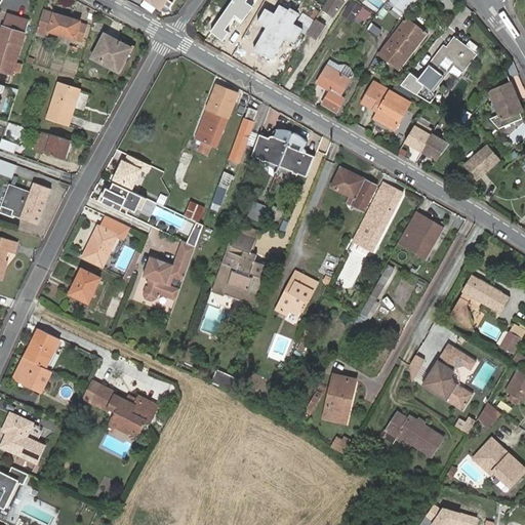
[(149,0),(161,8),(164,3),(170,7),(174,2),(170,0),(149,0)]
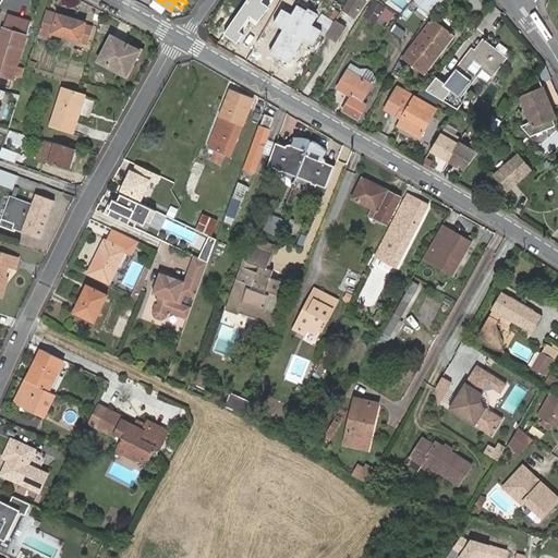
[(308,16),(316,4),(308,0),(282,0),(308,16)]
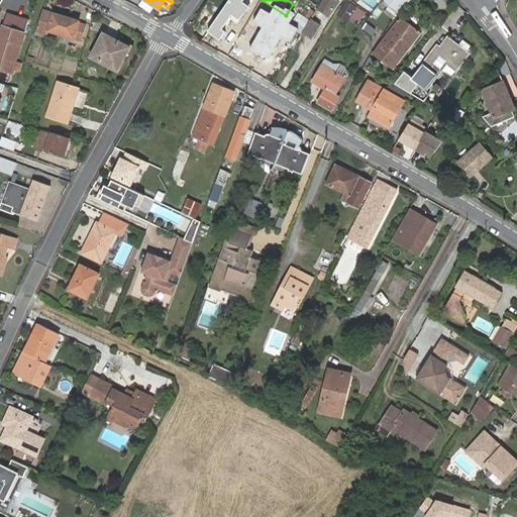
[(340,1),(338,0),(323,0),(321,5),(317,12),(327,18),(340,1)]
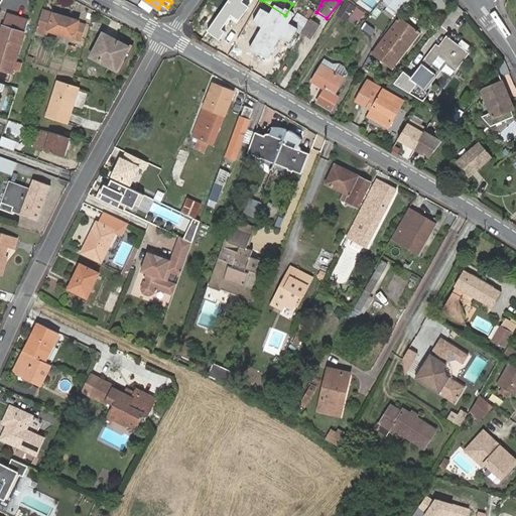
[(409,3),(411,0),(385,0),(384,2),(396,13),(407,1),(409,3)]
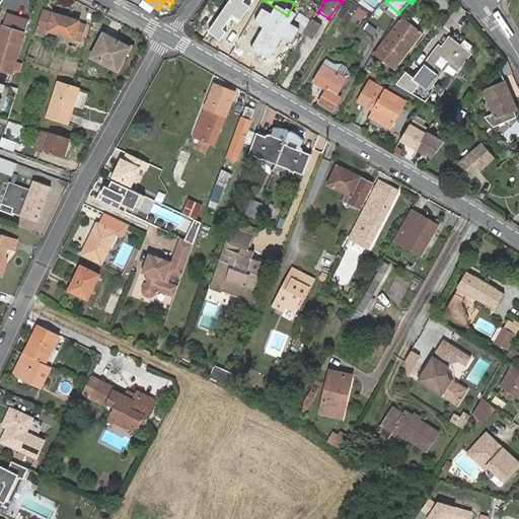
[(369,14),(349,1),(340,15),(349,21),(353,14),(364,22),(369,14)]
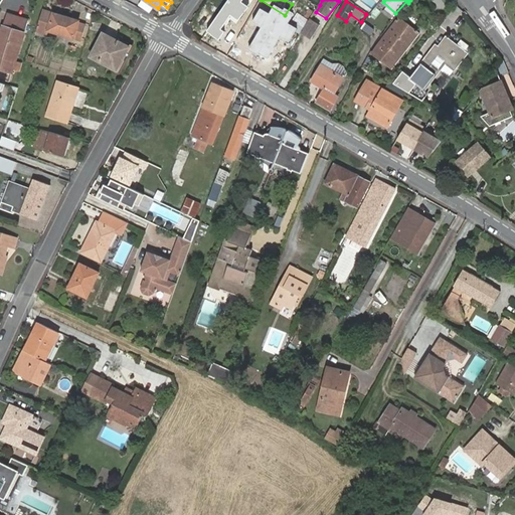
[(245,39),(262,50),(281,22),(250,2),(235,24),(249,33),(245,39)]
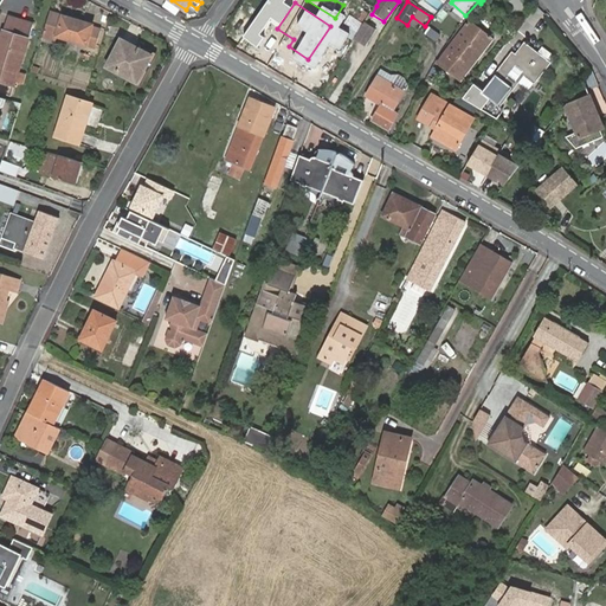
[(450,13),(443,10),(436,18),(443,23),(450,13)]
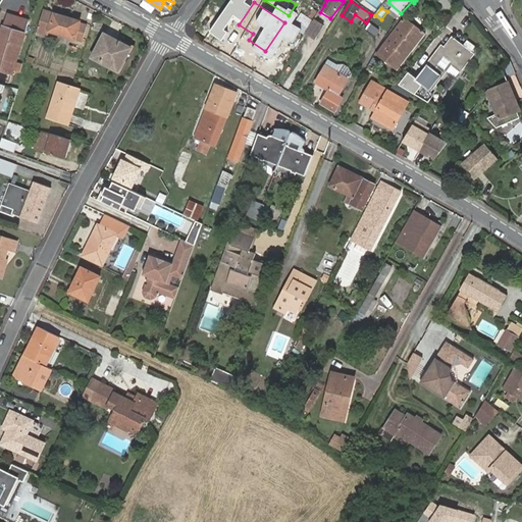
[(82,21),(44,9),(38,28),(87,43),(91,30),(81,27),(82,21)]
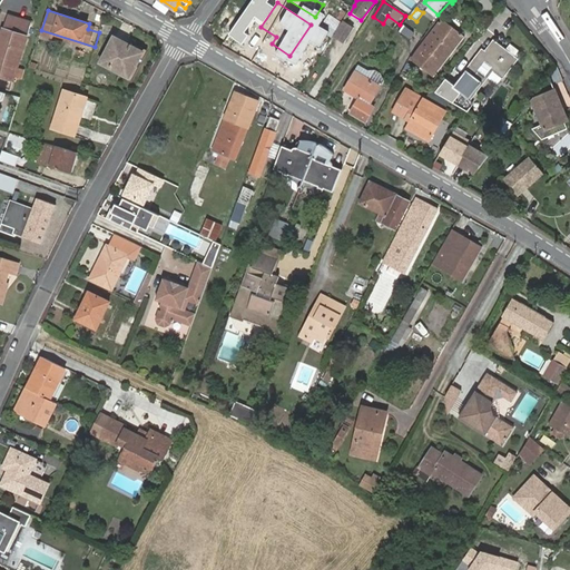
[(33,22),(9,15),(0,43),(0,76),(16,80),(33,22)]
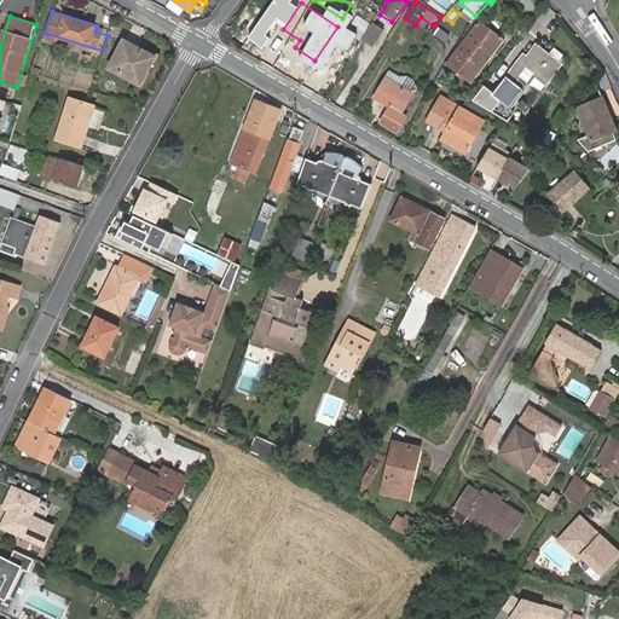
[(375,46),(383,29),(357,16),(348,33),(375,46)]
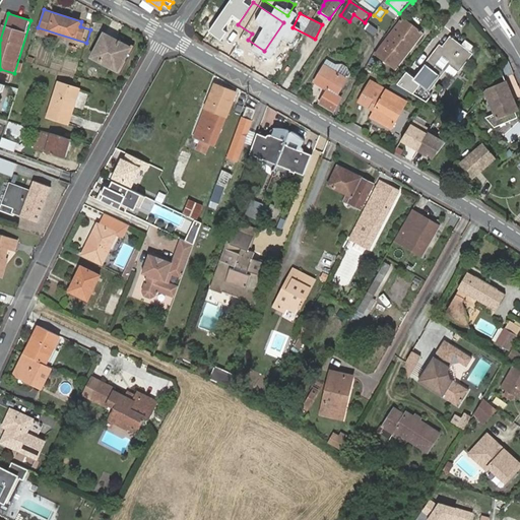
[(424,34),(404,18),(377,54),(397,69),(424,34)]
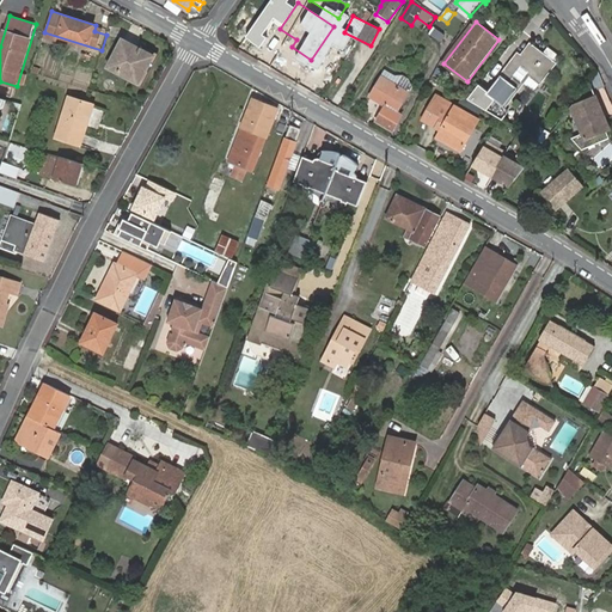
[(155,56),(124,40),(110,66),(140,83),(155,56)]
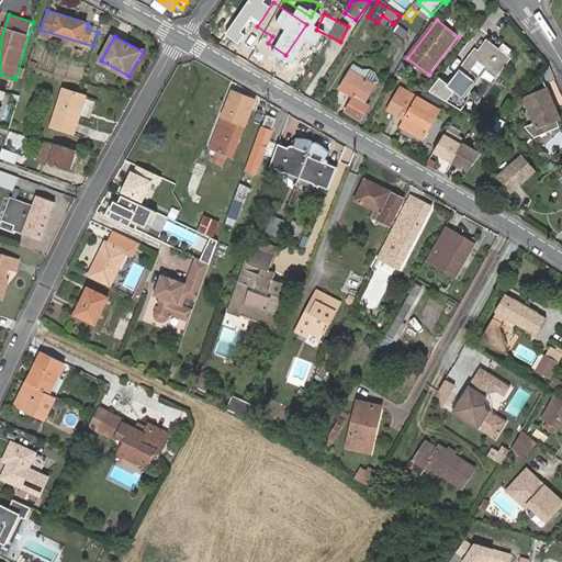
[(450,85),(441,78),(431,90),(457,107),(486,68),(496,75),(509,58),(487,42),(480,53),(476,51),(450,85)]
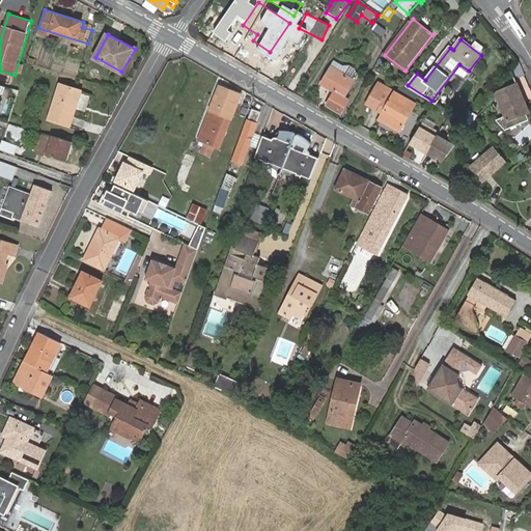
[(336,61),(333,67),(355,81),(360,73),(350,65),(344,66),(336,61)]
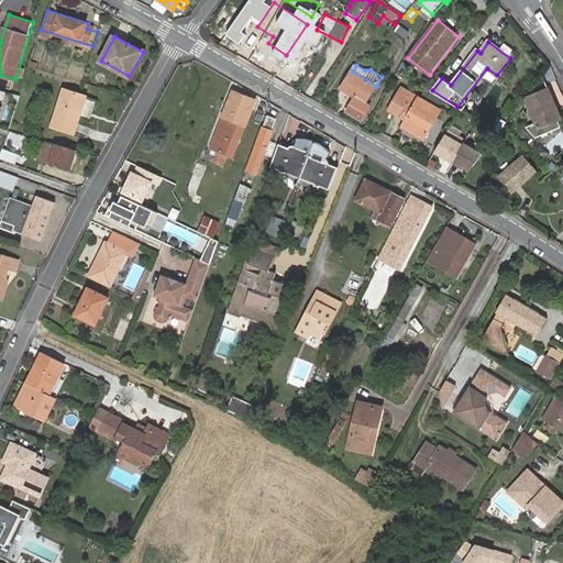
[(376,86),(353,72),(342,88),(356,97),(348,111),(362,120),(371,106),(366,103),(376,86)]
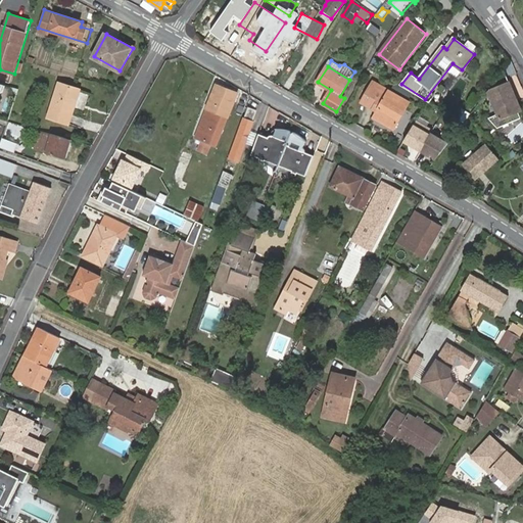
[(516,95),(506,70),(489,92),(498,114),(501,119),(519,111),(520,111),(514,95),(516,95)]
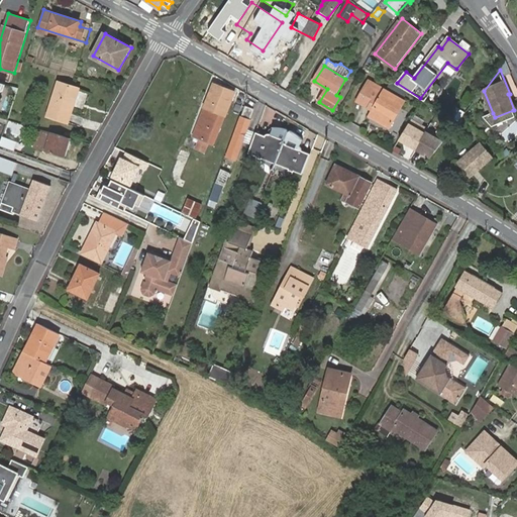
[(81,89),(61,82),(48,115),(69,122),(81,89)]
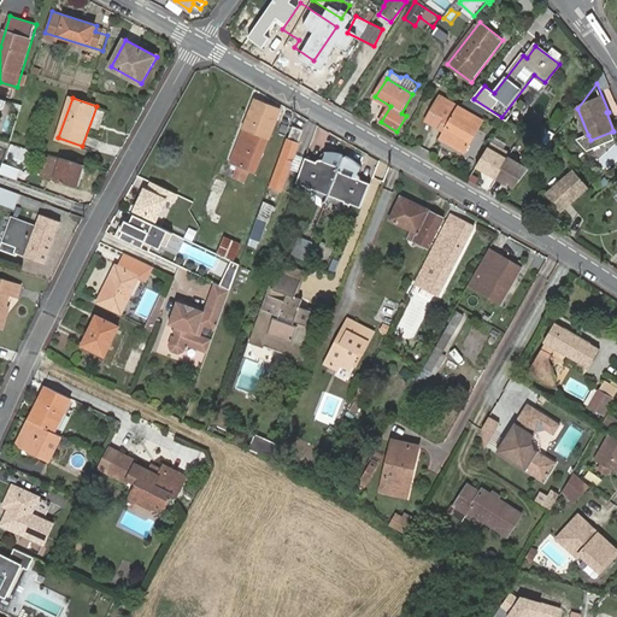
[(483,122),(442,99),(432,118),(448,128),(442,139),(466,152),(483,122)]
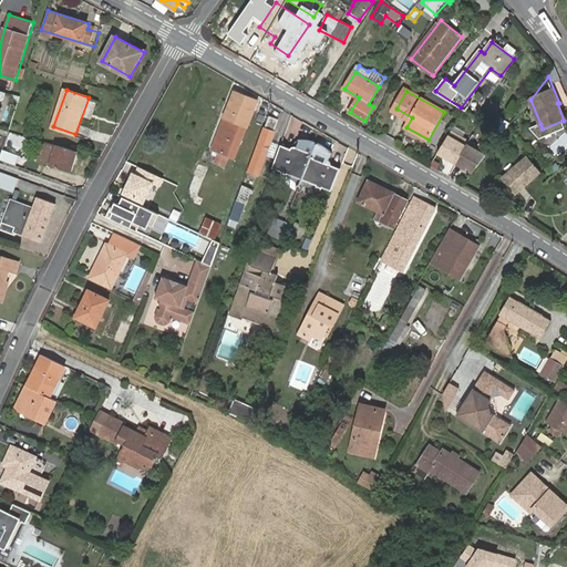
[(236,92),(214,151),(235,158),(257,100),(236,92)]
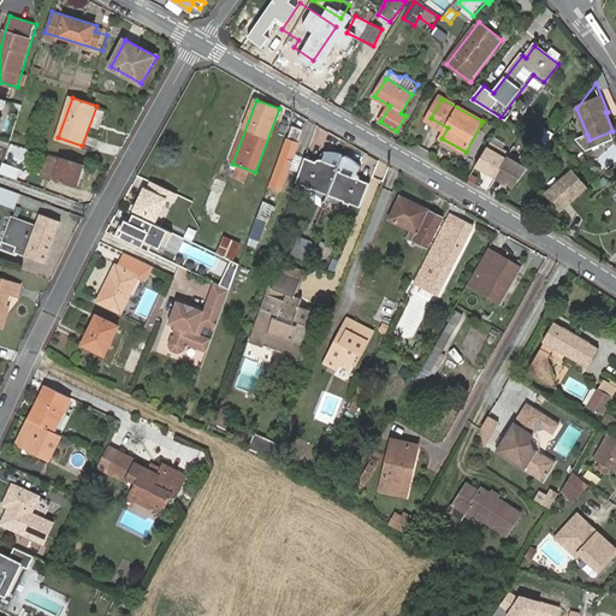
[(481,106),(472,101),(468,106),(478,111),(481,106)]
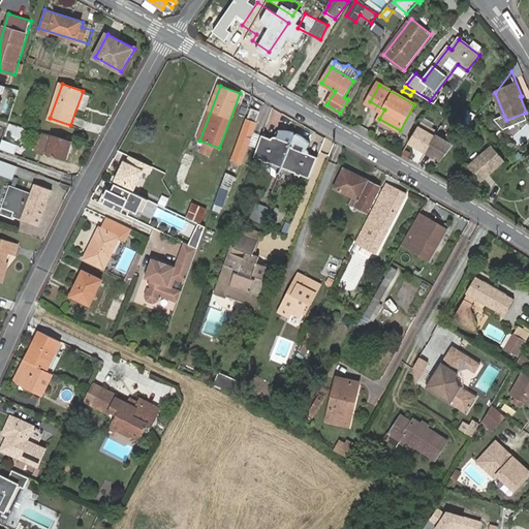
[(528,112),(522,96),(520,96),(526,113),(528,112)]
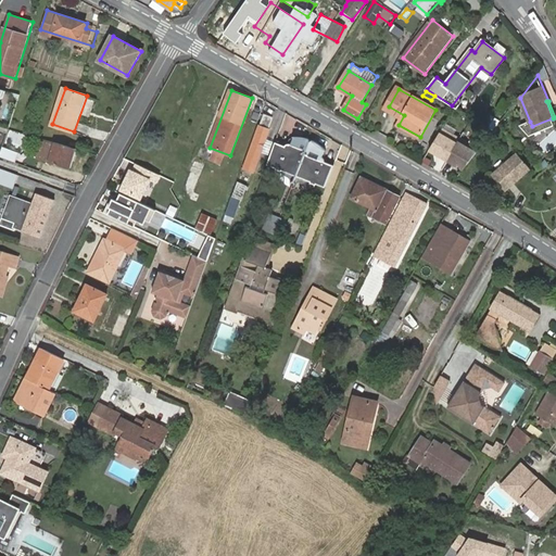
[(261,126),(245,168),(254,173),(269,129),(268,128),(273,117),(266,115),(262,126),(261,126)]
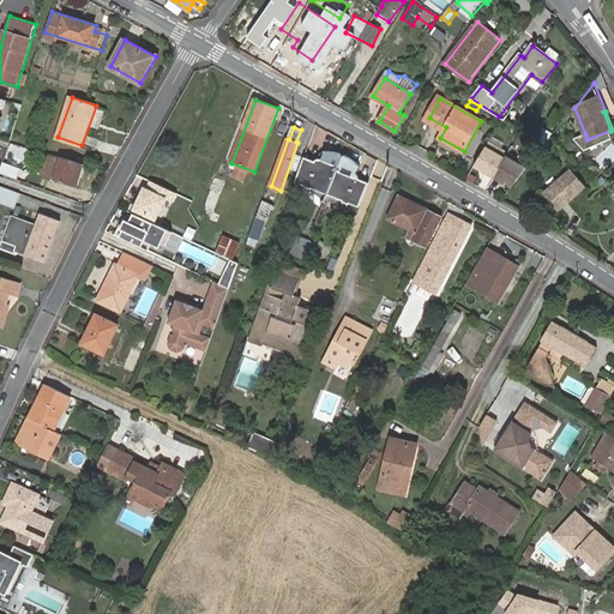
[(588,139),(585,134),(573,139),(585,151),(613,139),(609,131),(588,139)]
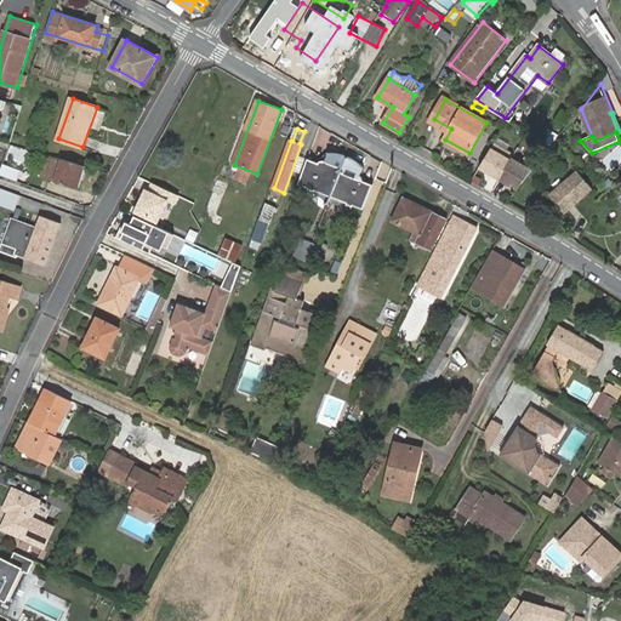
[(512,146),(501,138),(496,144),(508,152),(512,146)]
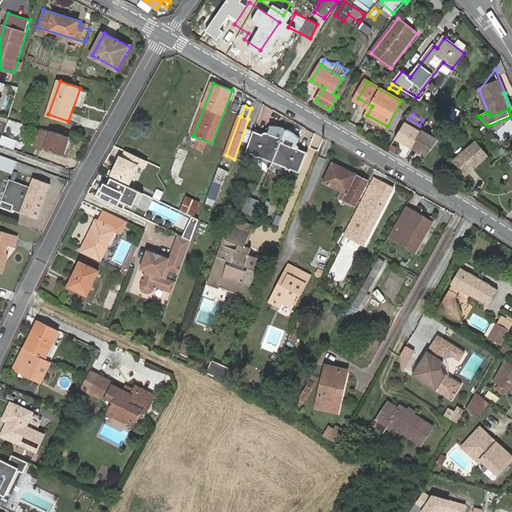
[(439,144),(443,138),(432,132),(419,125),(409,119),(397,139),(428,157),(438,144),(439,144)]
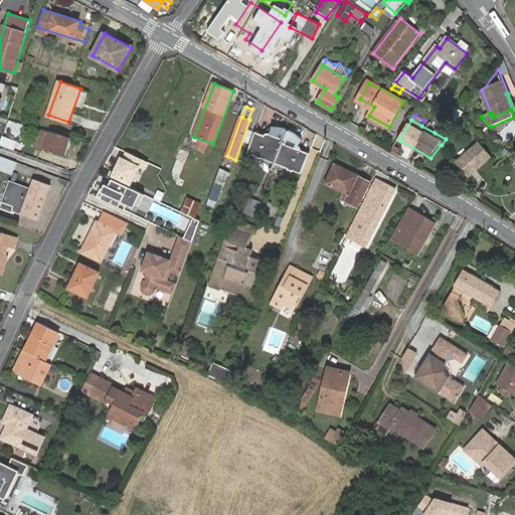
[(21,133),(21,124),(9,123),(8,132),(21,133)]
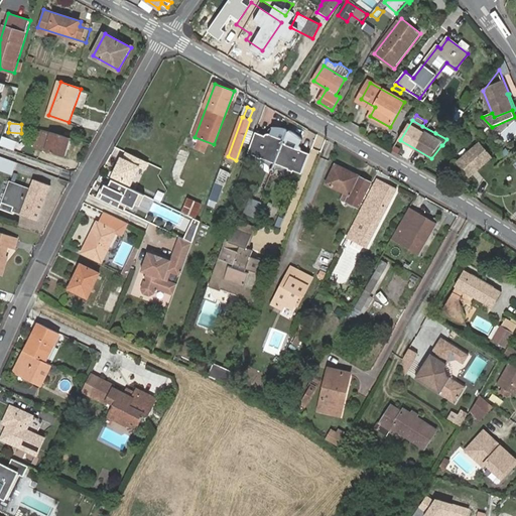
[(269,137),(256,131),(249,152),(257,155),(257,156),(262,159),(262,157),(276,163),(284,143),(289,129),(288,129),(286,128),(283,127),(279,127),(276,126),(273,127),(269,137)]
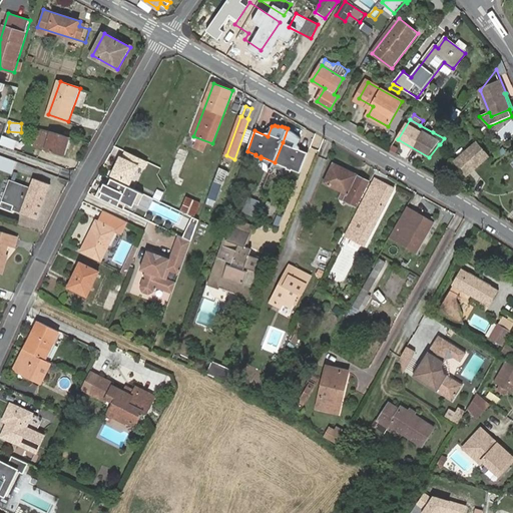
[(72,136),(41,127),(35,146),(66,155),(72,136)]
